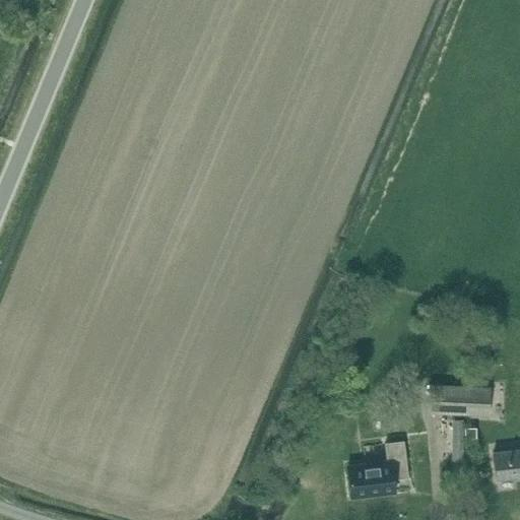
[(429,412),(466,415),(468,387),(430,384),(429,412)]
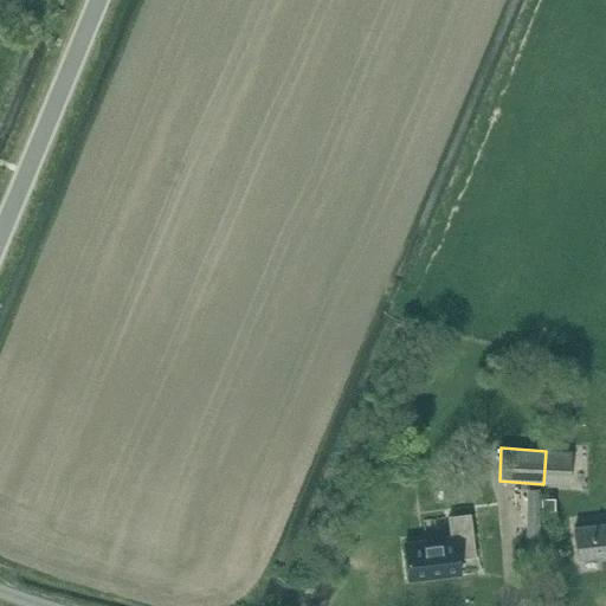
[(546,451),(543,484),(569,485),(572,452),(546,451)]
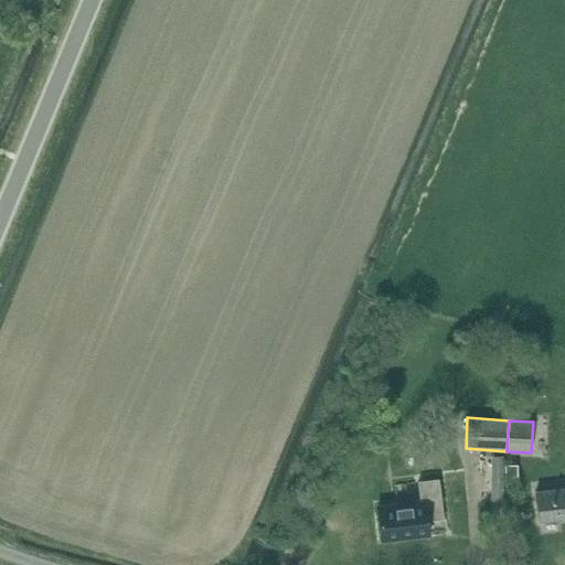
[(505,476),(518,476),(518,464),(505,465),(505,476)]
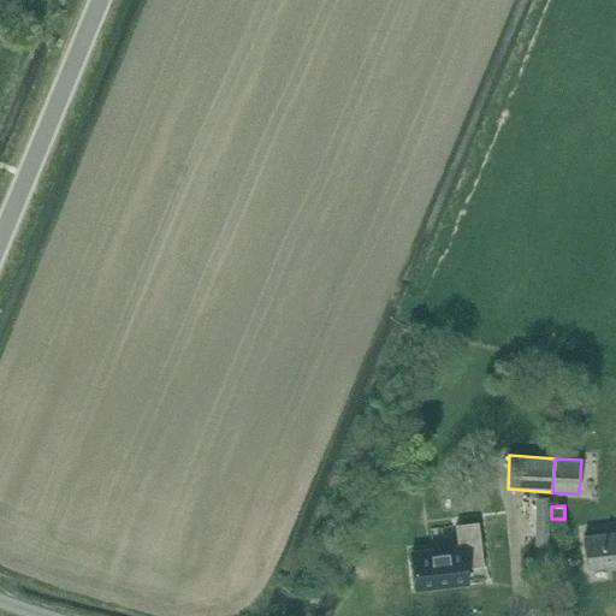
[(460,549),(413,555),(418,591),(468,584),(467,569),(485,567),(479,523),(456,526),(460,549)]
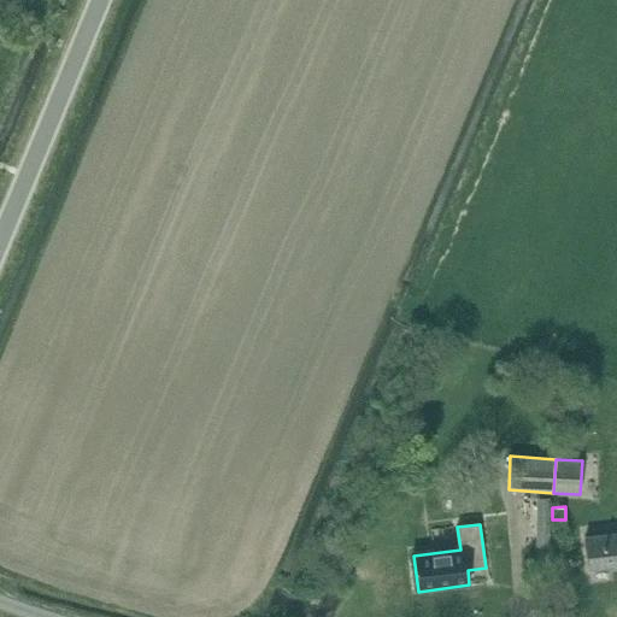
[(616,533),(585,538),(588,569),(616,564),(616,533)]
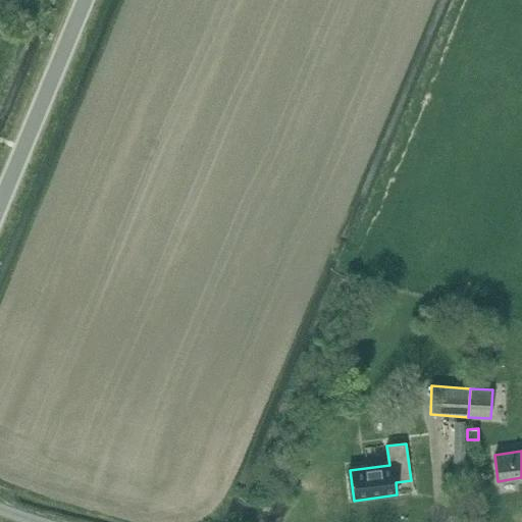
All buildings are outlined.
